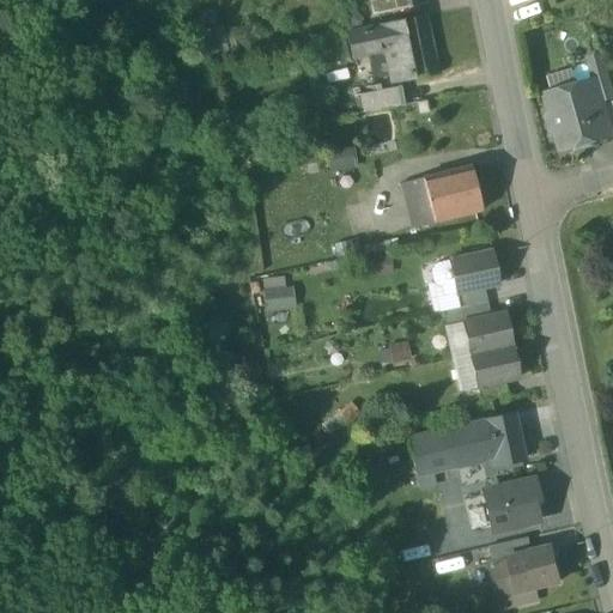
[(394,0),(390,0),(372,4),(374,12),(396,7),(394,0)]
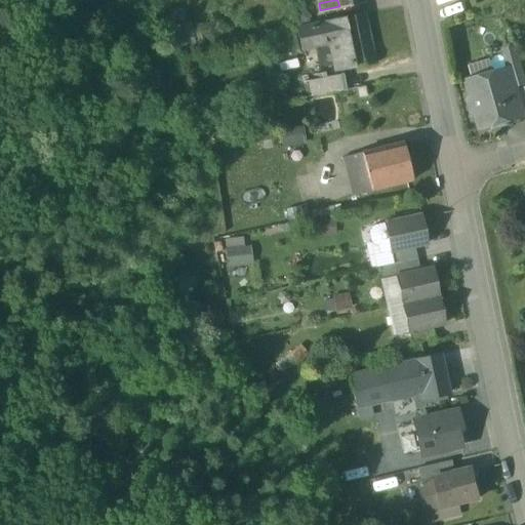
[(330,44),(335,71),(373,63),(364,15),(297,30),(301,49),(330,44)]
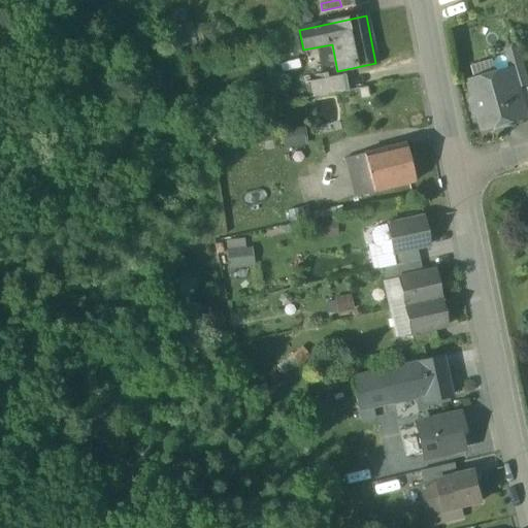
[(512,70),(517,89),(527,85),(527,81),(519,48),(505,53),(510,70),(512,70)]
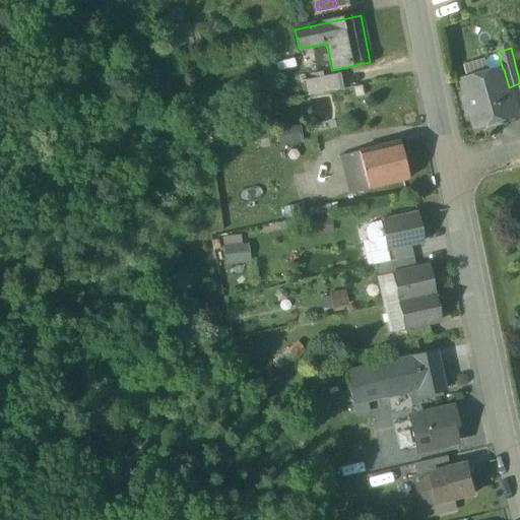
[(472,115),(476,128),(517,116),(509,87),(504,69),(503,69),(463,80),(467,95),(464,103),(466,111),(472,115)]
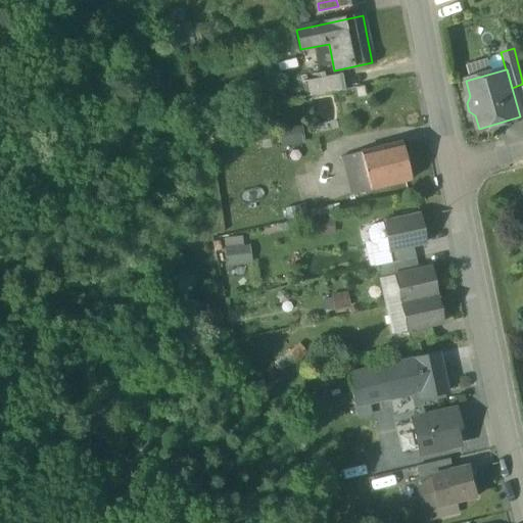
[(343,74),(305,79),(307,95),(345,91),(343,74)]
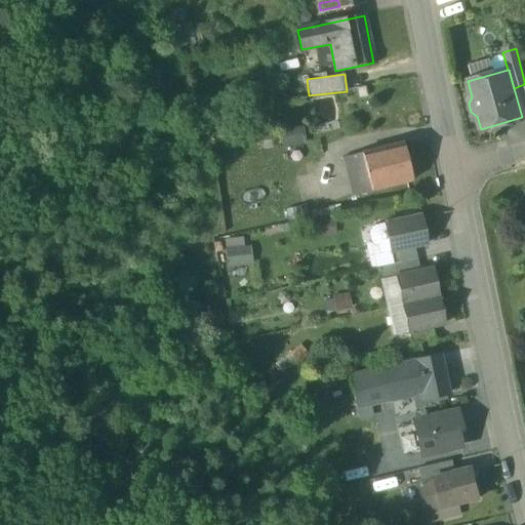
[(357,89),(359,98),(367,97),(365,88),(357,89)]
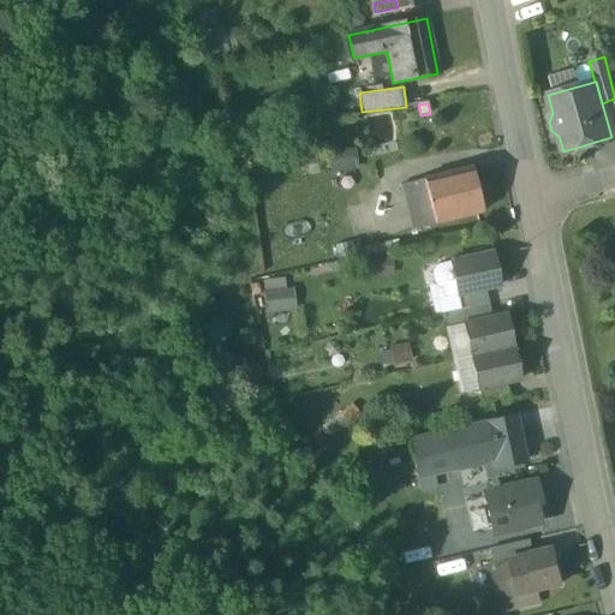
[(423,181),(434,225),(481,212),(469,169),(423,181)]
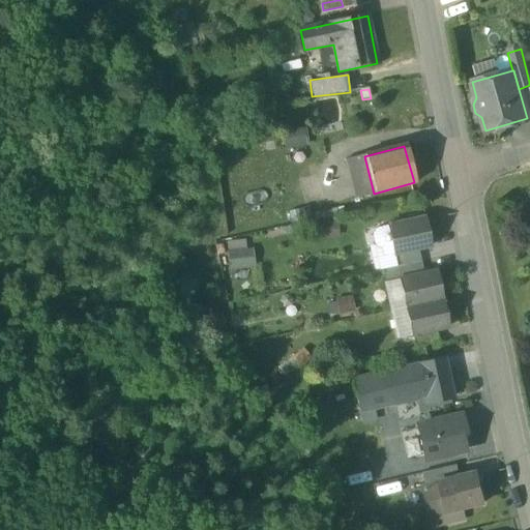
[(345,162),(355,199),(374,194),(364,156),(345,162)]
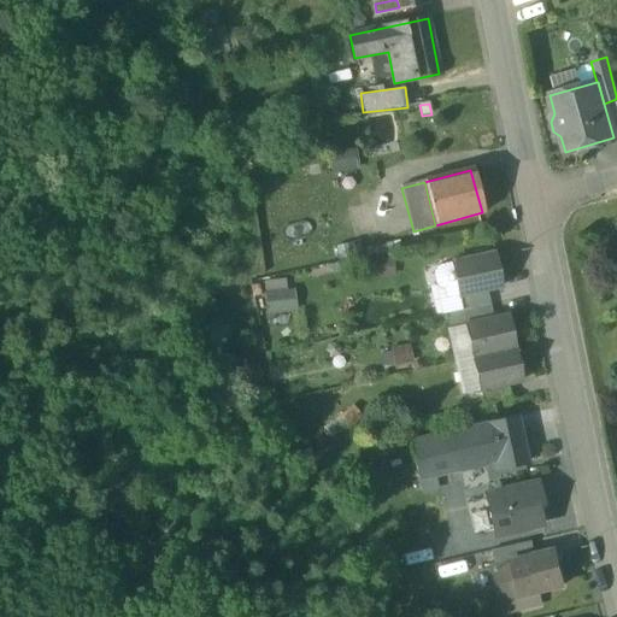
[(451,264),(458,297),(486,291),(500,288),(493,254),(451,264)]
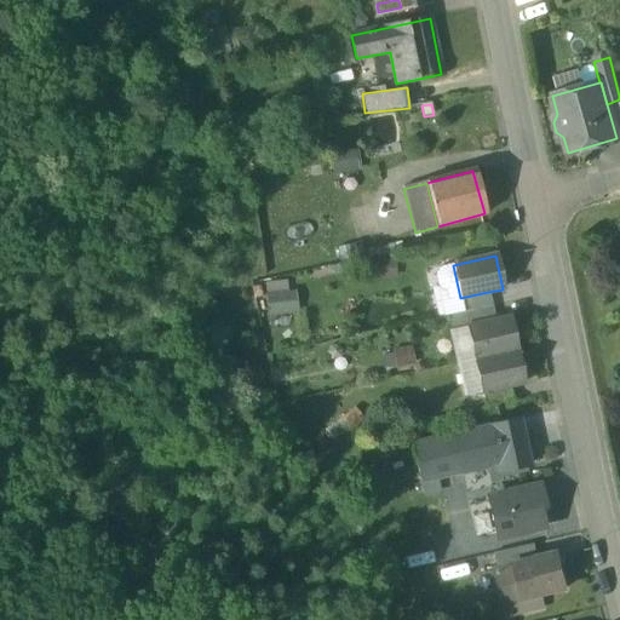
[(296,291),(288,292),(286,279),(268,282),(273,315),(299,311),(296,291)]
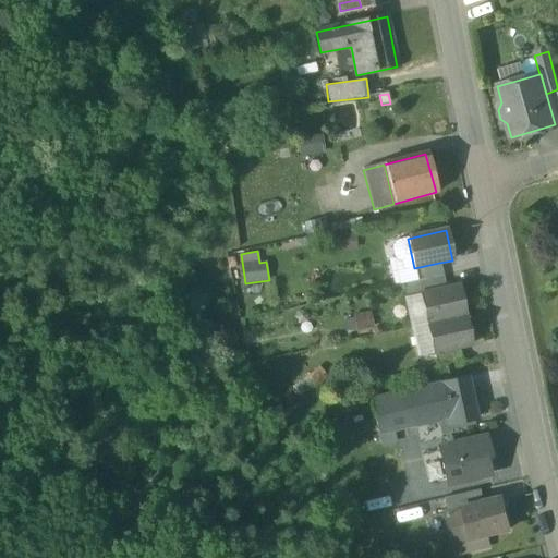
[(414,268),(417,281),(443,276),(439,263),(414,268)]
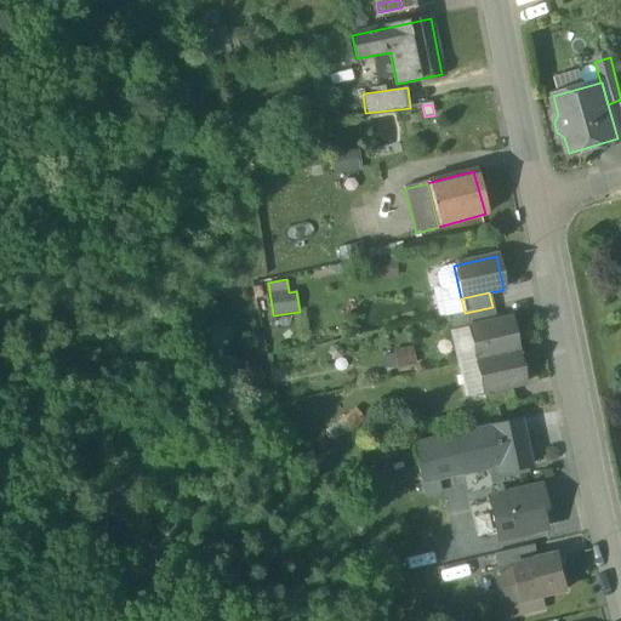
[(465,313),(467,328),(495,322),(493,307),(465,313)]
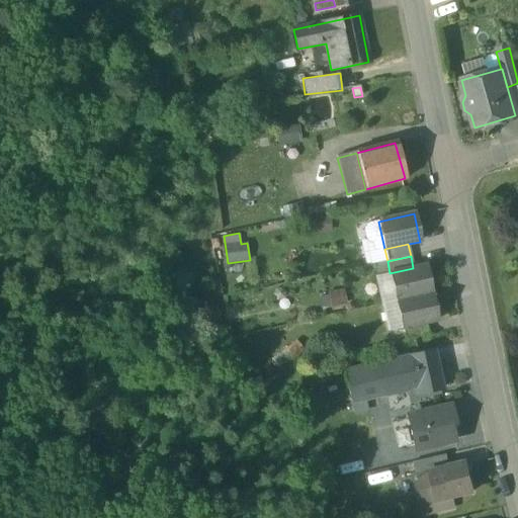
[(390,273),(396,300),(431,293),(425,265),(413,268),(390,273)]
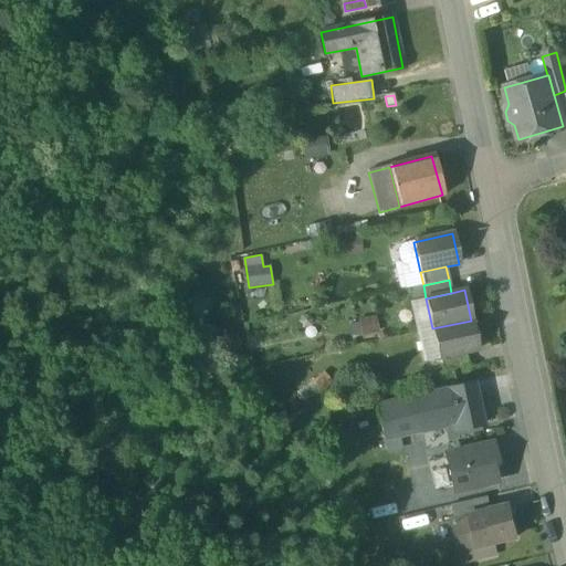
[(353,338),(378,329),(374,315),(347,324),(353,338)]
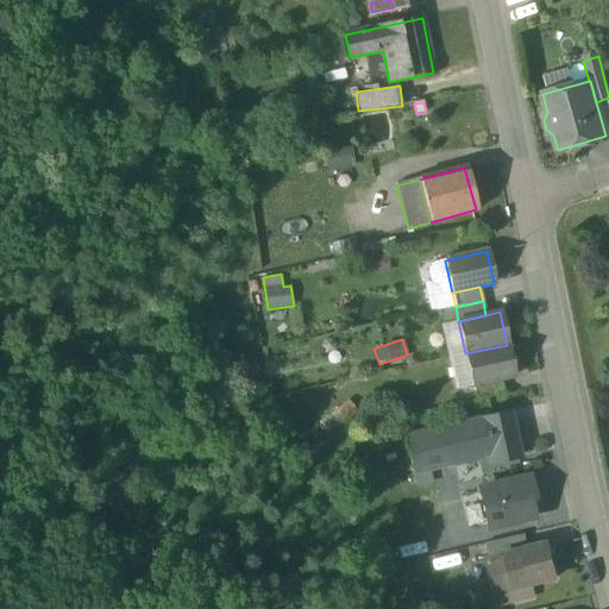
[(514,377),(507,345),(465,353),(472,387),(501,380),(514,377)]
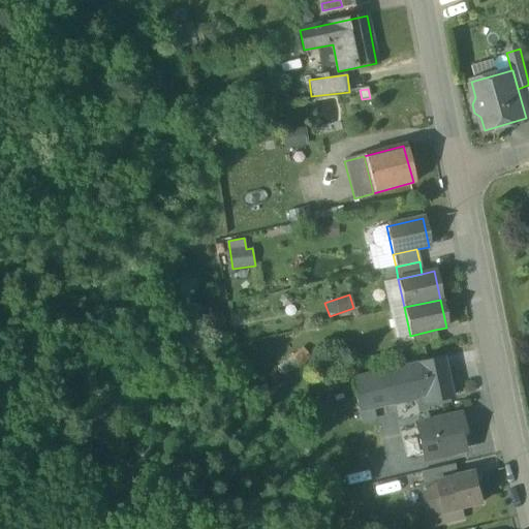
[(397,339),(410,336),(404,307),(390,310),(397,339)]
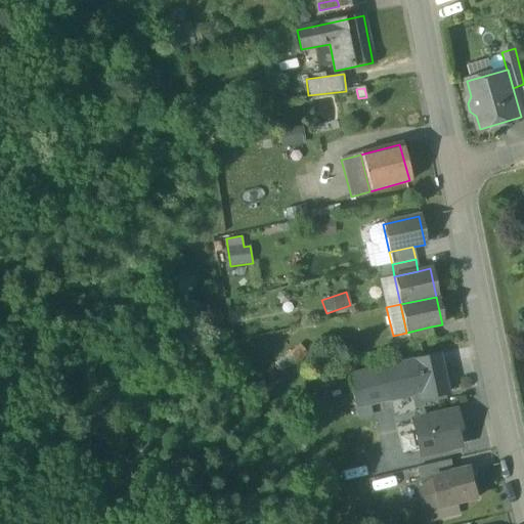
[(406,333),(409,344),(433,339),(431,326),(406,333)]
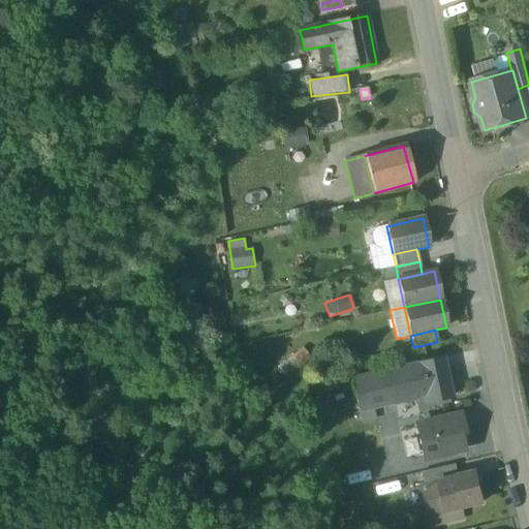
[(394,402),(394,403),(417,398),(416,396),(425,395),(426,402),(450,397),(446,378),(442,360),(424,364),(423,359),(400,364),(401,369),(386,372),(394,402)]
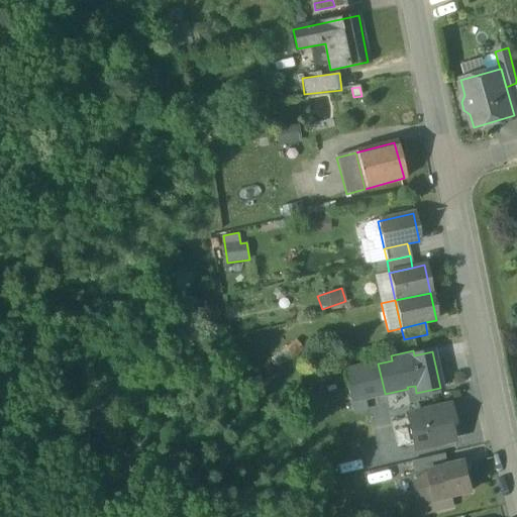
[(342,372),(349,401),(385,393),(378,364),(342,372)]
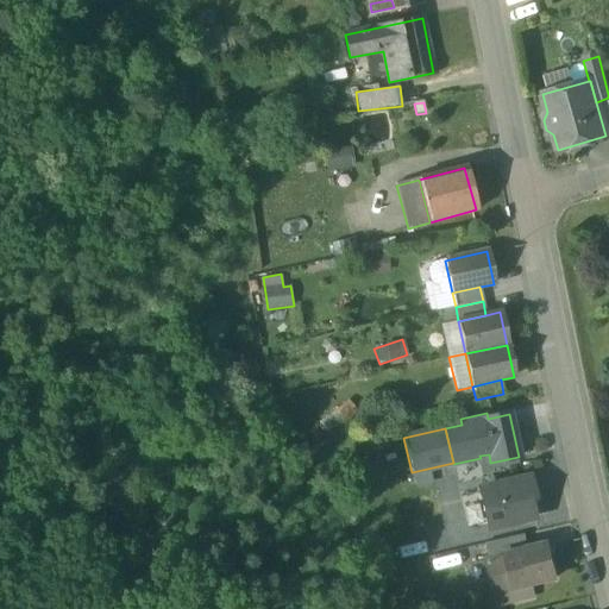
[(531,479),(478,493),(487,528),(539,516),(531,479)]
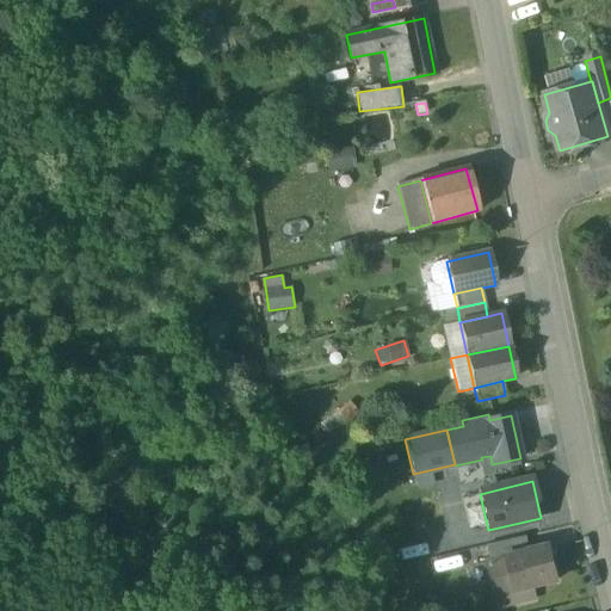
[(526,537),(518,538),(522,553),(530,550),(526,537)]
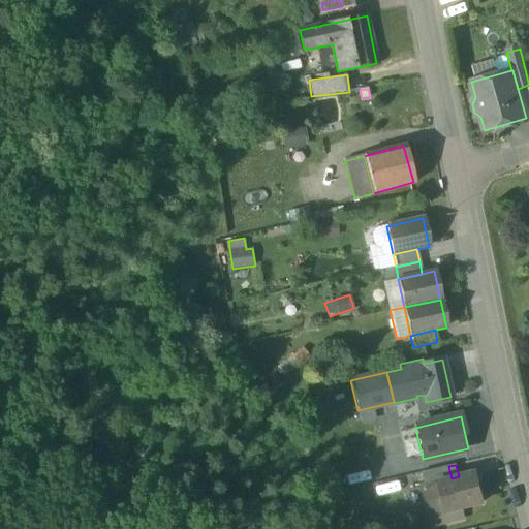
[(419,473),(424,487),(436,485),(436,481),(452,478),(448,466),(419,473)]
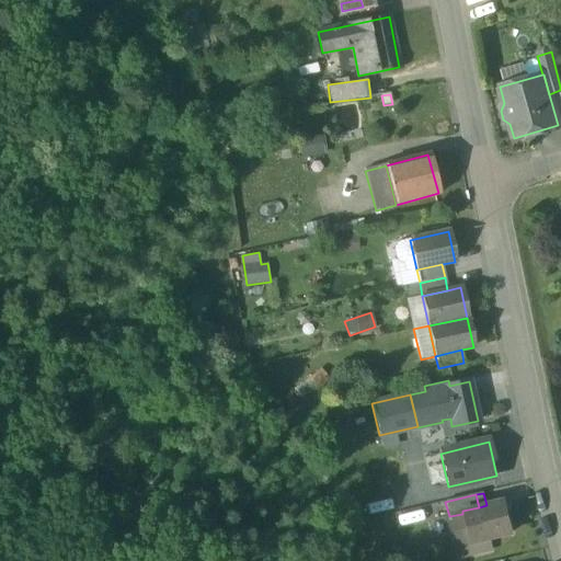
[(462,511),(462,514),(469,544),(489,539),(511,534),(503,502),(487,505),(479,507),(462,511)]
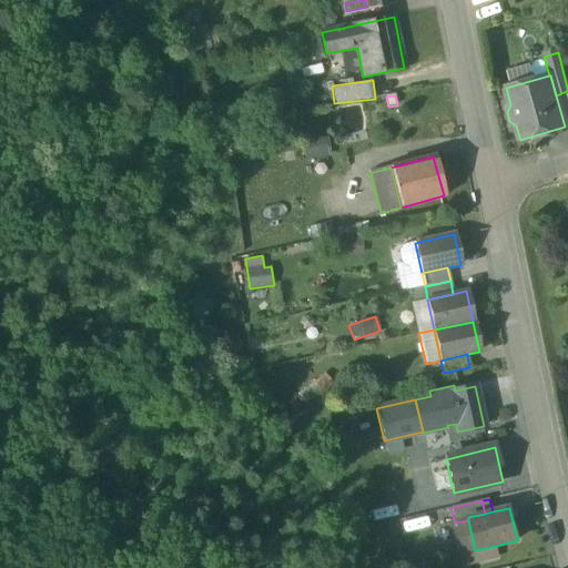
[(462,554),(475,550),(468,520),(455,523),(462,554)]
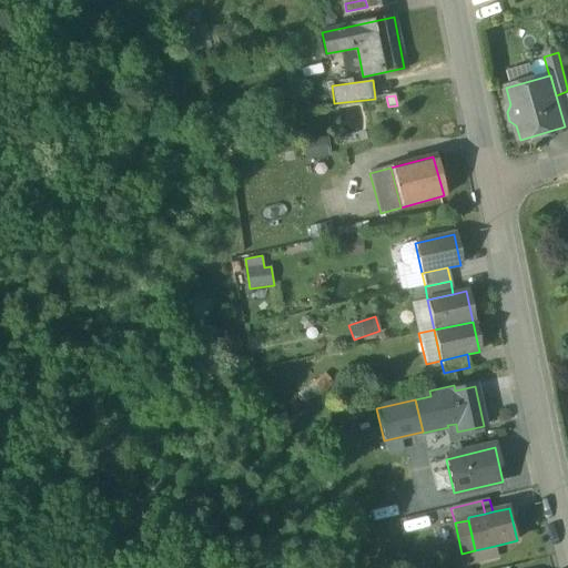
[(497,557),(495,546),(475,550),(462,554),(465,565),(497,557)]
